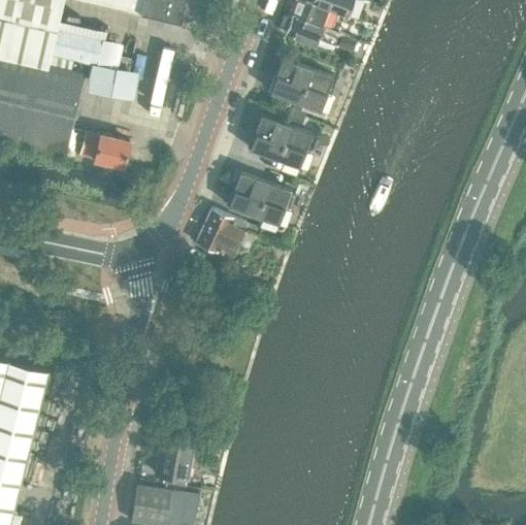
[(0,0),(0,42),(74,60),(74,58),(99,64),(105,40),(56,29),(62,0),(99,0),(145,10),(146,0),(0,0)]
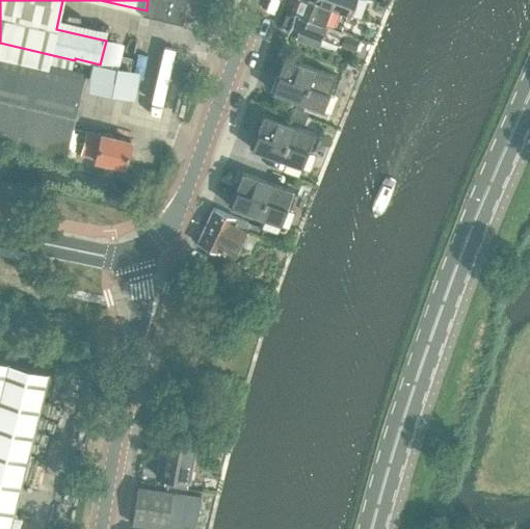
[(148,0),(147,10),(182,19),(186,0),(148,0)]
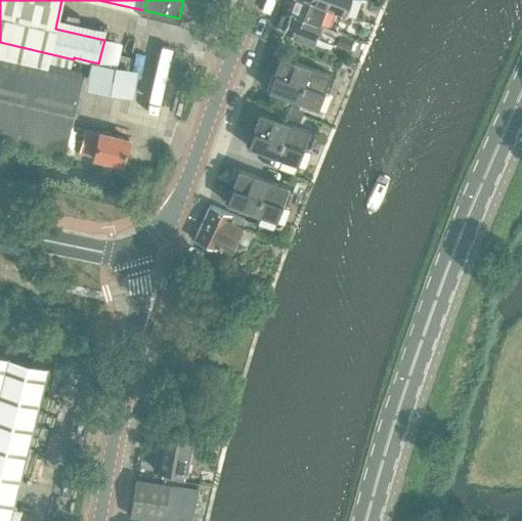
[(293,0),(289,13),(292,15),(331,31),(337,33),(341,23),(351,27),(353,19),(348,17),(347,18),(301,0),(293,0)]
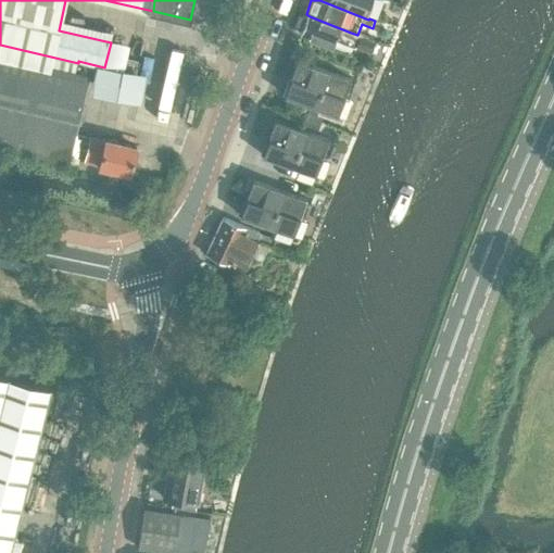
[(319,0),(368,20),(369,19),(361,15),(366,0),(319,0)]
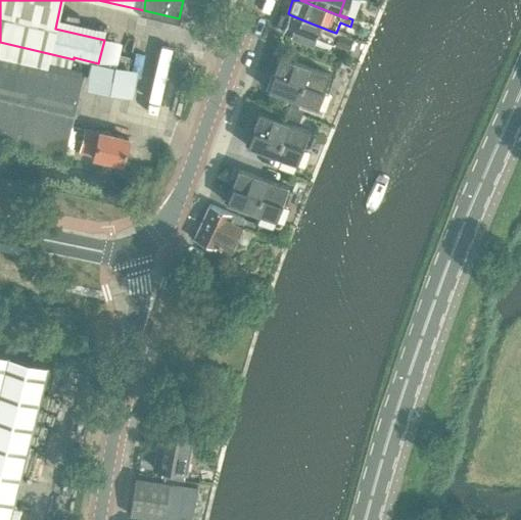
[(336,33),(330,31),(291,15),(284,33),(313,45),(326,50),(329,42),(348,50),(352,40),(336,33)]
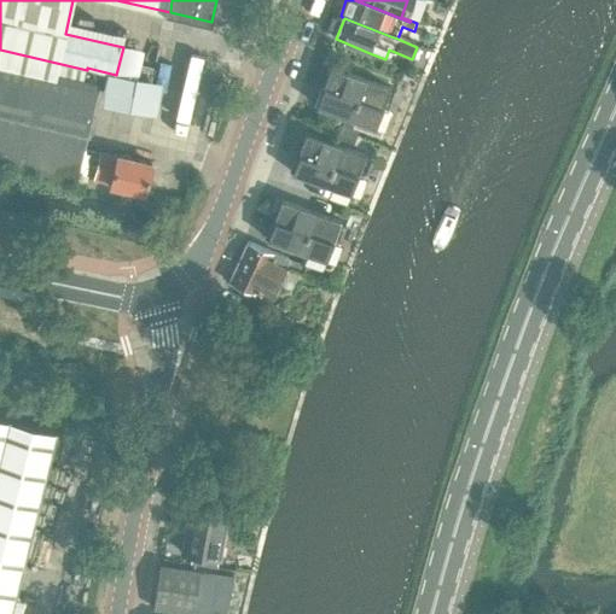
[(0,163),(76,182),(98,88),(83,83),(87,70),(0,50),(0,163)]
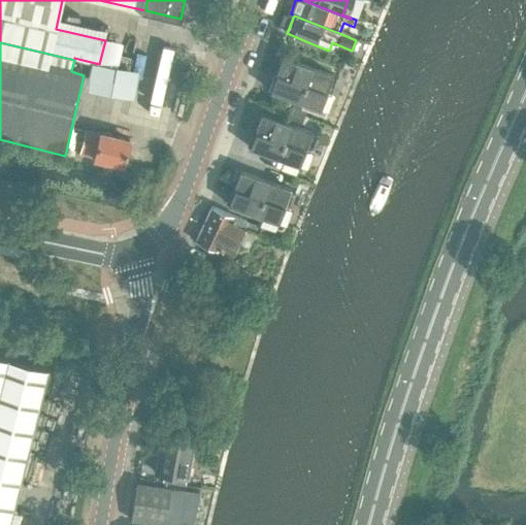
[(322,110),(334,78),(284,59),(271,92),(322,110)]
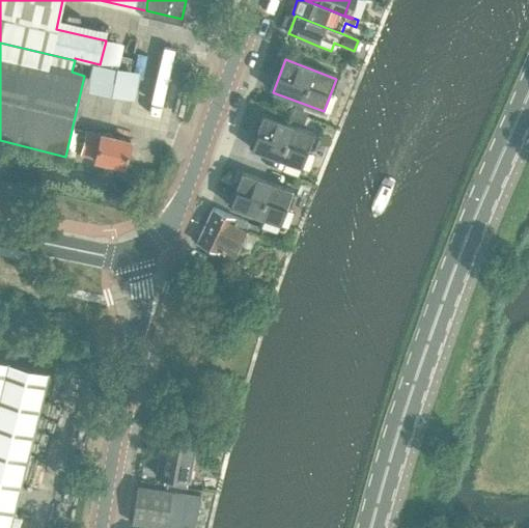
[(296,108),(294,114),(308,119),(310,113),(296,108)]
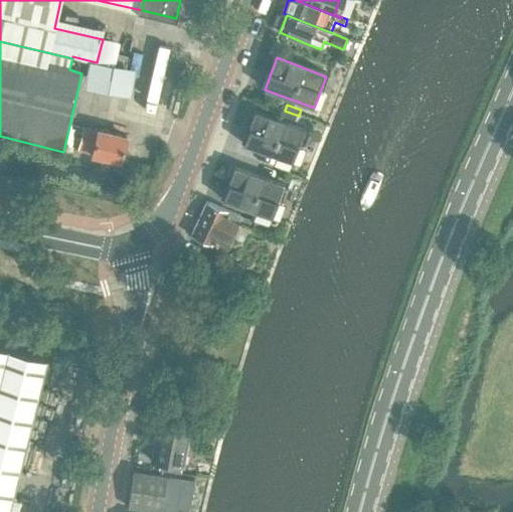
[(299,116),(285,111),(283,118),(296,123),(299,116)]
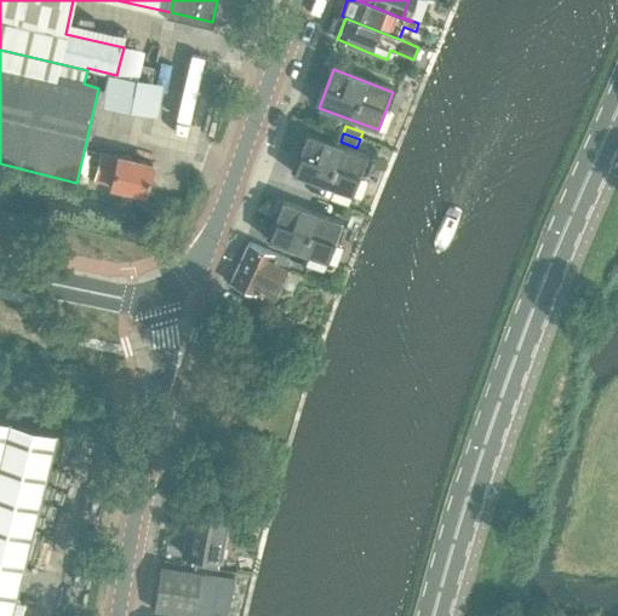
[(353,197),(367,157),(308,136),(293,176),(353,197)]
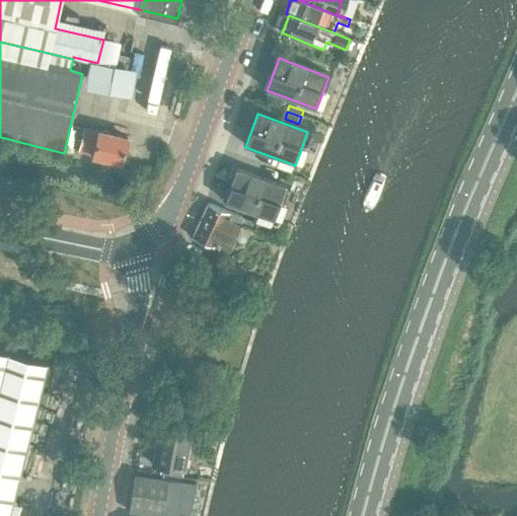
[(74,146),(82,148),(81,152),(94,155),(94,157),(123,163),(128,139),(100,132),(99,133),(86,130),(79,128),(74,146)]
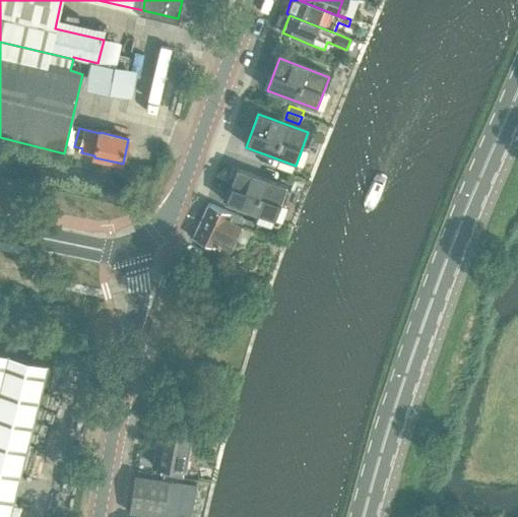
[(224,203),(248,212),(274,222),(286,189),(237,171),(224,203)]
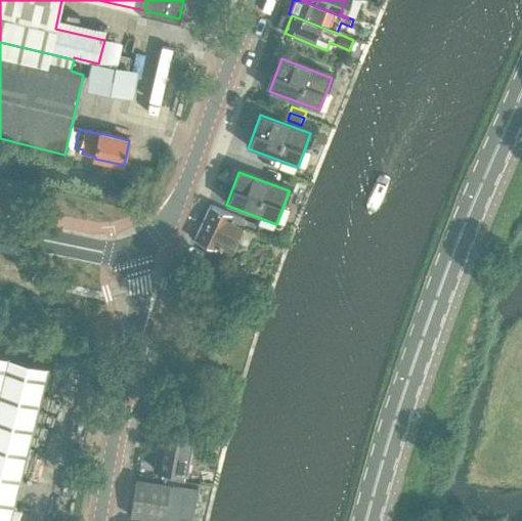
[(254,233),(257,226),(246,220),(247,220),(233,214),(212,205),(208,214),(196,241),(218,251),(219,249),(230,254),(243,227),(254,233)]
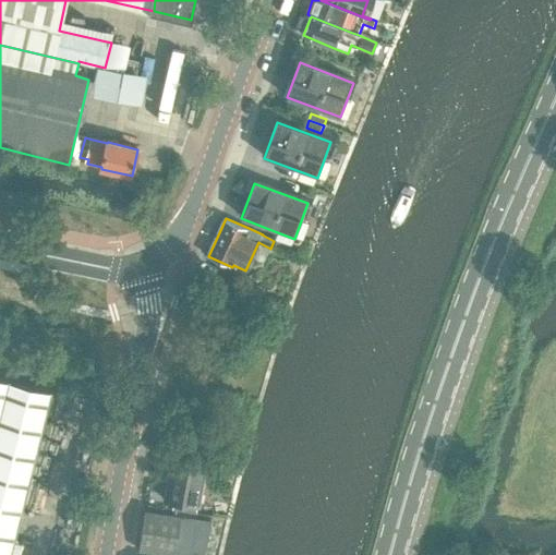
[(250,282),(244,292),(261,300),(262,298),(265,290),(250,282)]
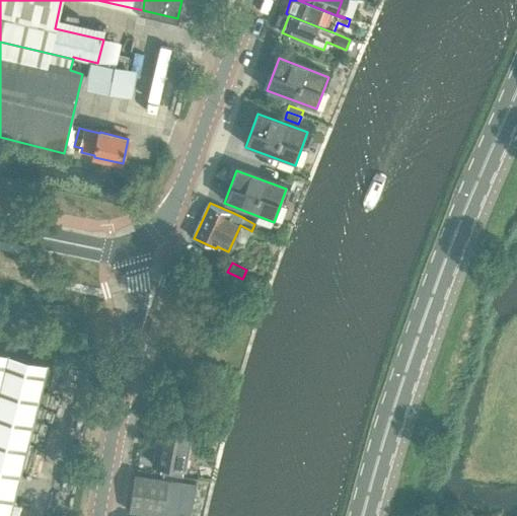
[(0,484),(17,489),(48,364),(0,351),(0,484)]
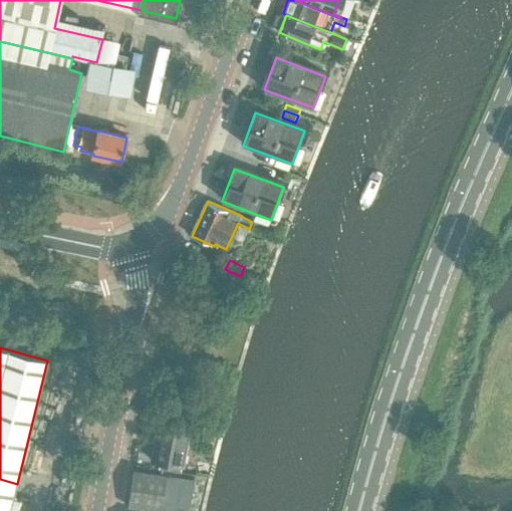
[(159,425),(152,462),(184,467),(186,454),(188,445),(190,430),(159,425)]
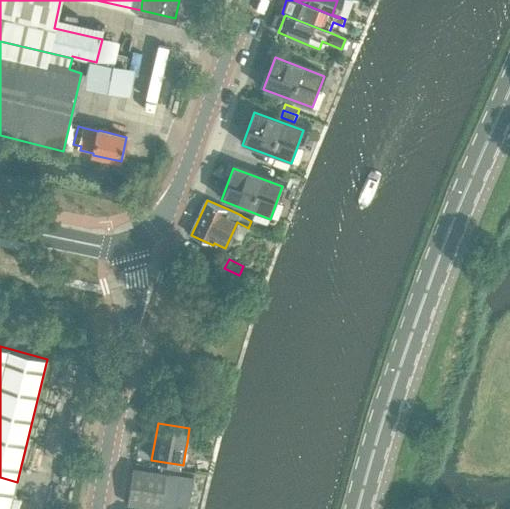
[(189,508),(194,480),(133,469),(127,506),(139,508),(189,508)]
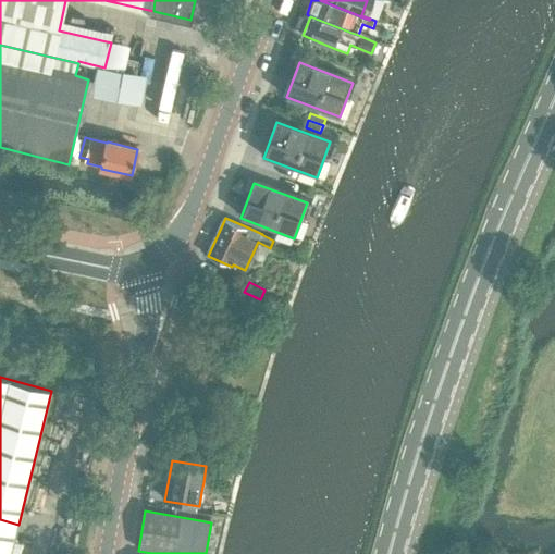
[(10,553),(19,525),(0,519),(0,553),(10,553)]
